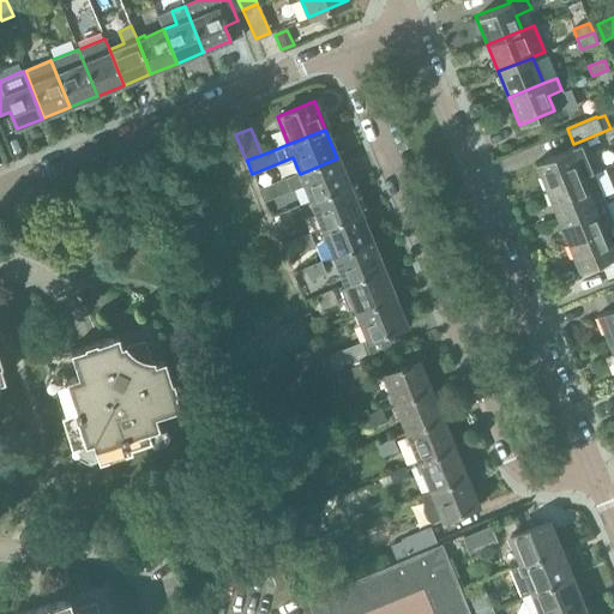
[(547,191),(593,172),(583,146),(572,150),(571,148),(535,162),(547,191)]
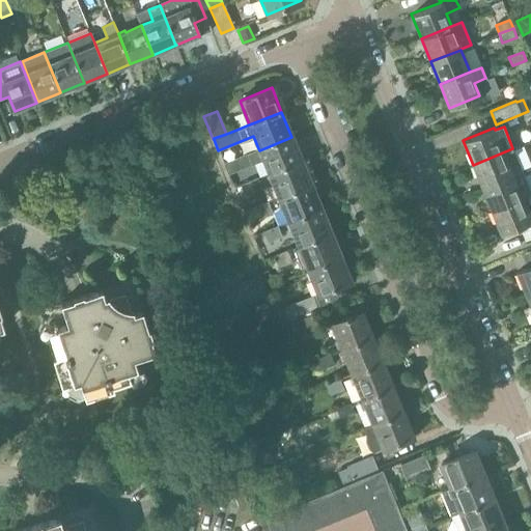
[(259,150),(258,148),(223,163),(228,174),(263,160),(269,174),(301,161),(291,137),(259,150)]
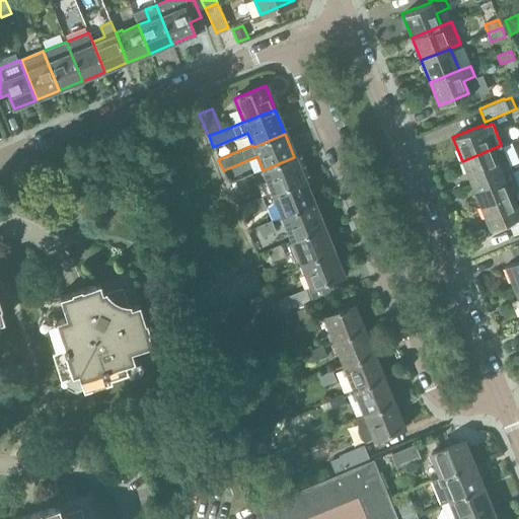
[(510,167),(501,145),(462,161),(471,183),(510,167)]
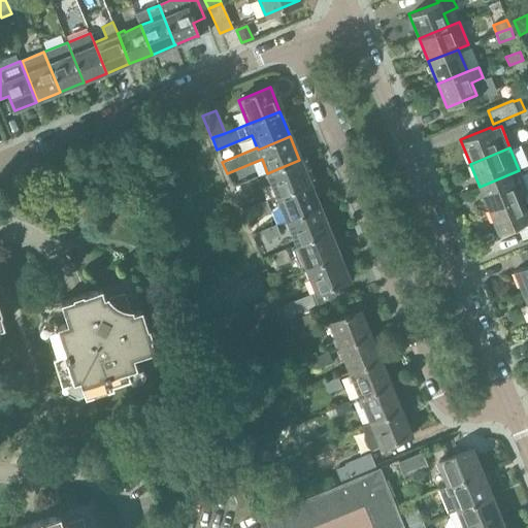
[(308,184),(299,160),(267,173),(277,197),(308,184)]
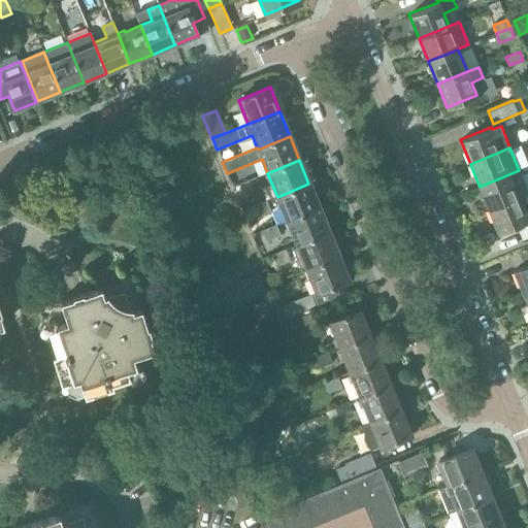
[(527,193),(527,192),(519,170),(480,187),(489,209),(519,197),(527,193)]
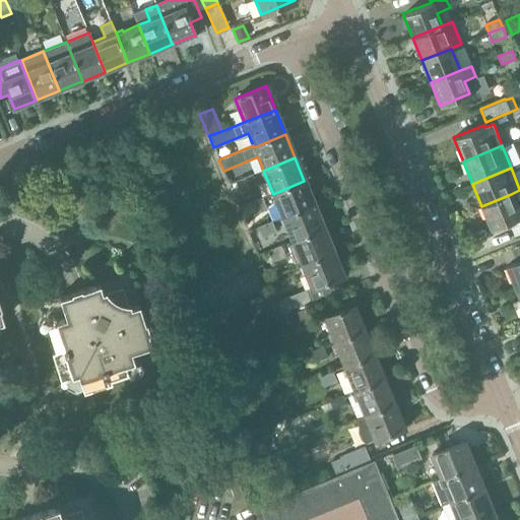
[(252,174),(239,179),(243,190),(256,185),(252,174)]
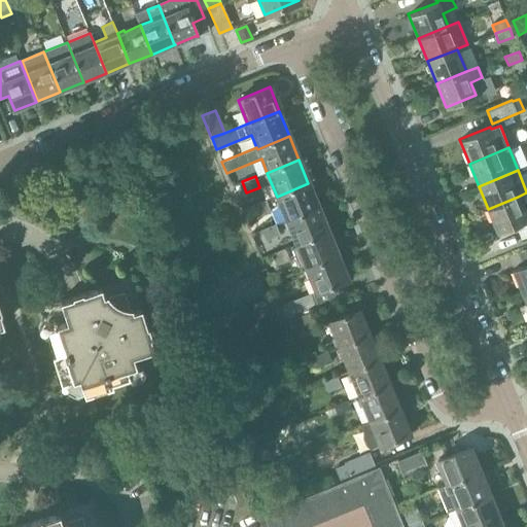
[(308,183),(277,197),(286,220),(318,208),(308,183)]
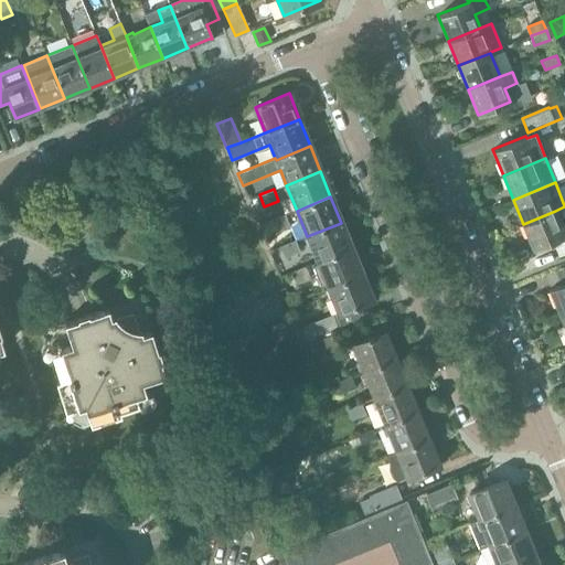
[(564,222),(561,224),(555,211),(523,224),(533,249),(564,236),(564,238),(564,222)]
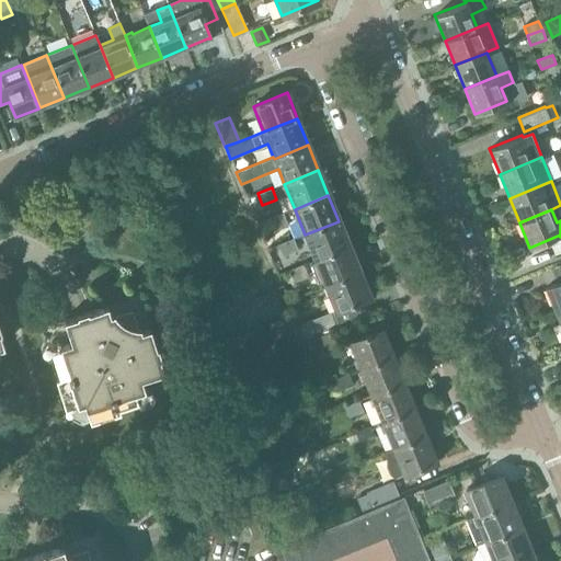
[(267,218),(272,230),(287,225),(283,213),(267,218)]
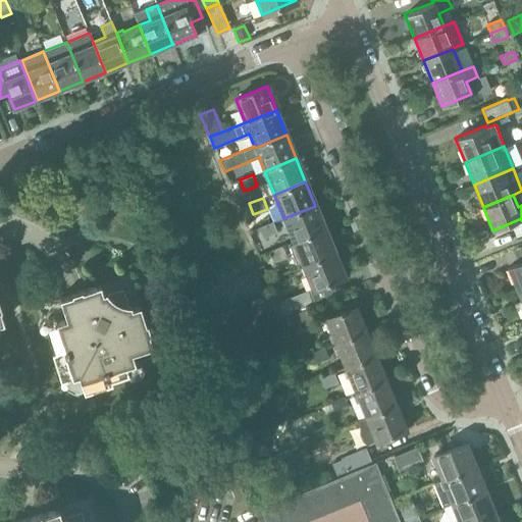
[(315,206),(283,218),(293,242),(324,229),(315,206)]
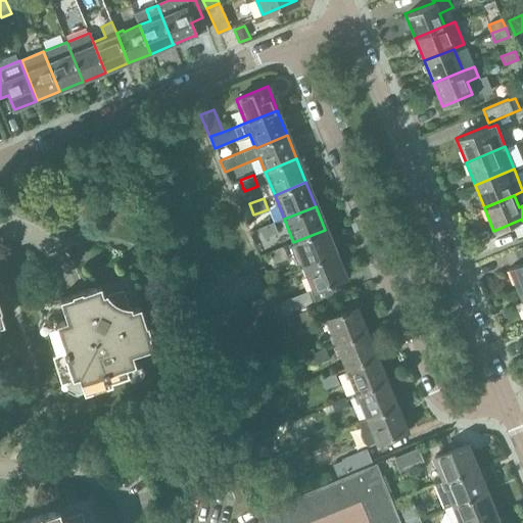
[(259,228),(264,239),(278,233),(273,222),(259,228)]
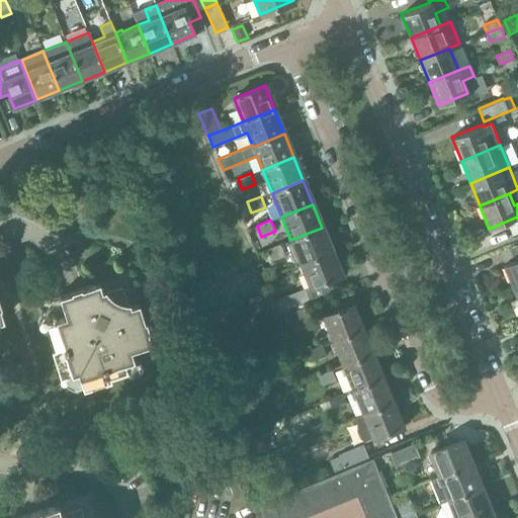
[(331,251),(322,228),(290,240),(300,264),(331,251)]
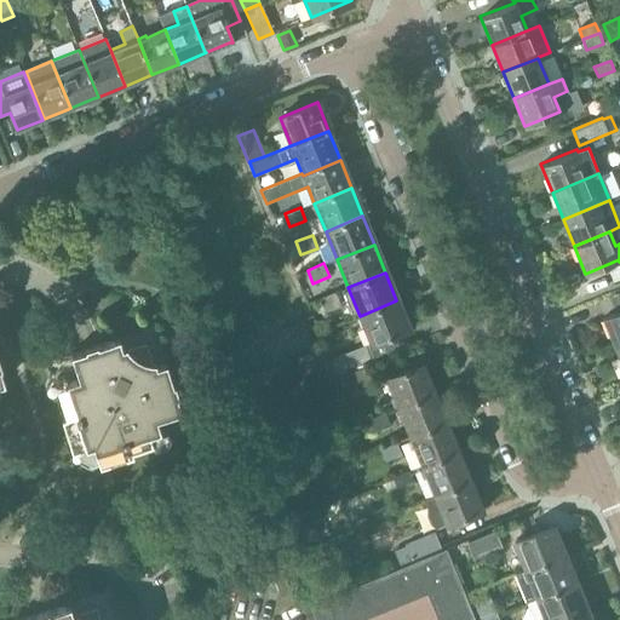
[(336,292),(319,298),(323,311),(340,305),(336,292)]
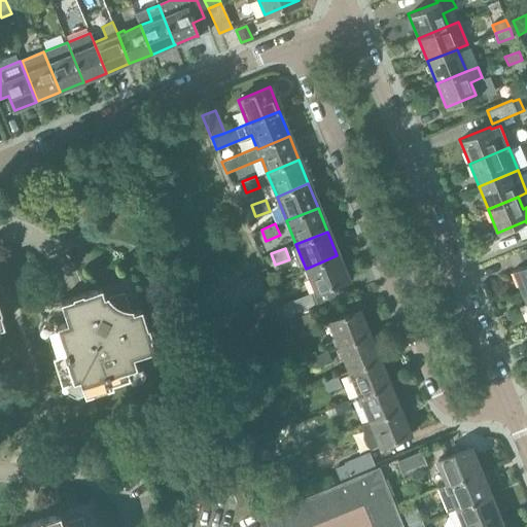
[(306,269),(315,291),(315,292),(347,280),(337,255),(306,269)]
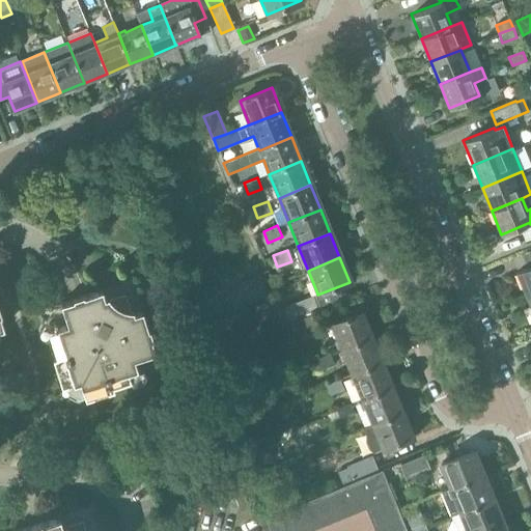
[(526,297),(530,295),(530,264),(515,272),(526,297)]
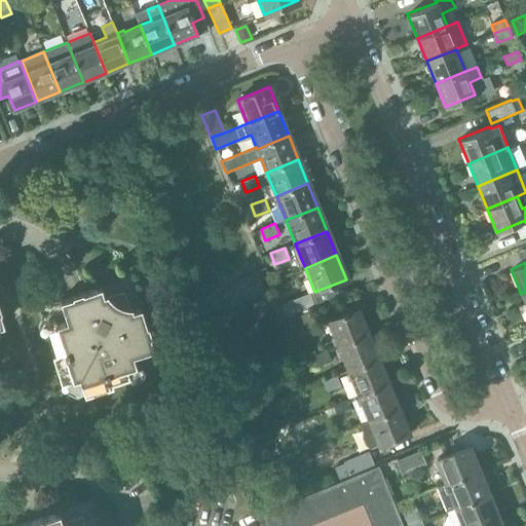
[(119,304),(117,302),(120,295),(119,293),(109,296),(108,294),(104,296),(102,287),(61,300),(67,321),(57,325),(58,329),(54,336),(50,337),(55,354),(52,355),(62,383),(79,378),(84,396),(113,386),(112,383),(129,378),(128,373),(132,367),(136,366),(133,355),(154,348),(141,308),(133,310),(132,307),(129,307),(126,306),(124,306),(121,305),(119,304)]
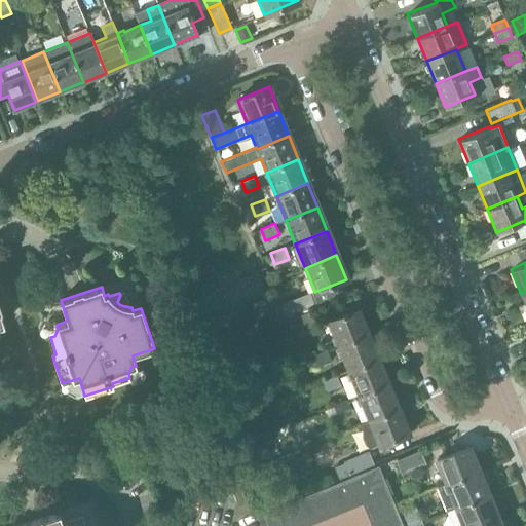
[(311,292),(274,306),(279,321),(316,304),(311,292)]
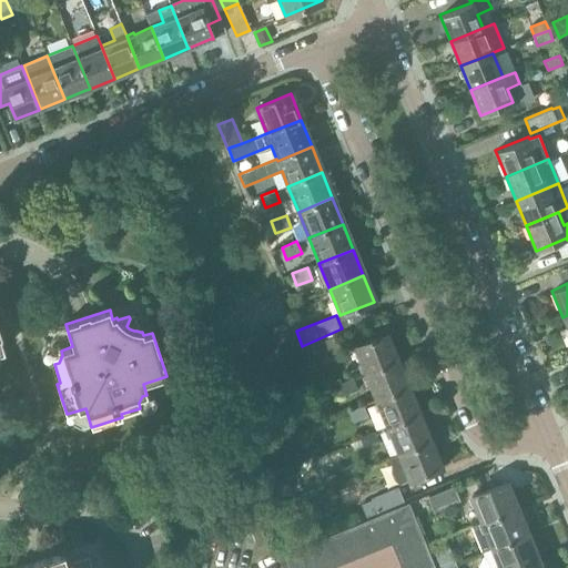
[(302,346),(296,331),(292,321),(277,326),(288,353),(303,347),(302,346)]
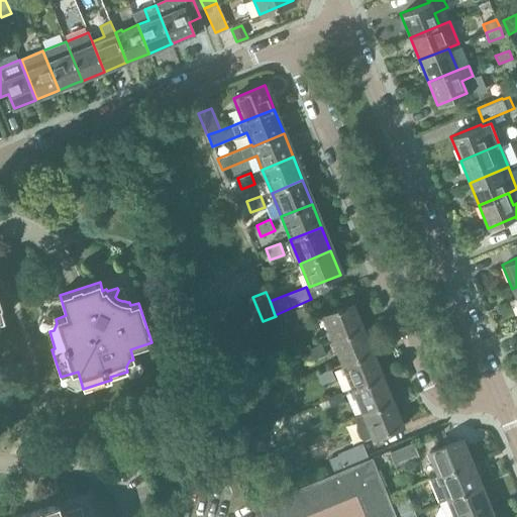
[(263,321),(252,297),(239,303),(249,326),(263,321)]
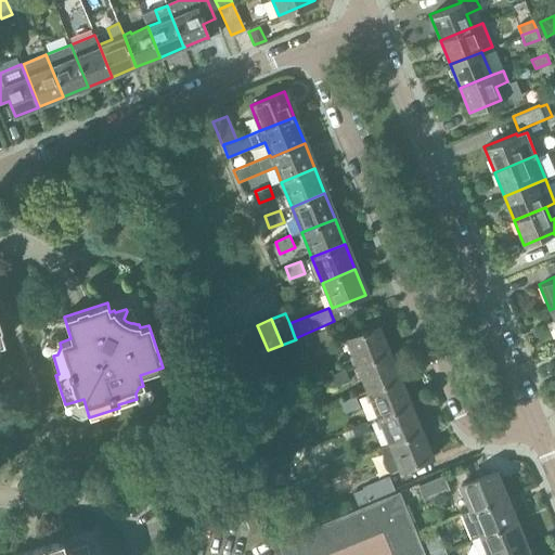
[(356,365),(389,351),(378,323),(344,337),(356,365)]
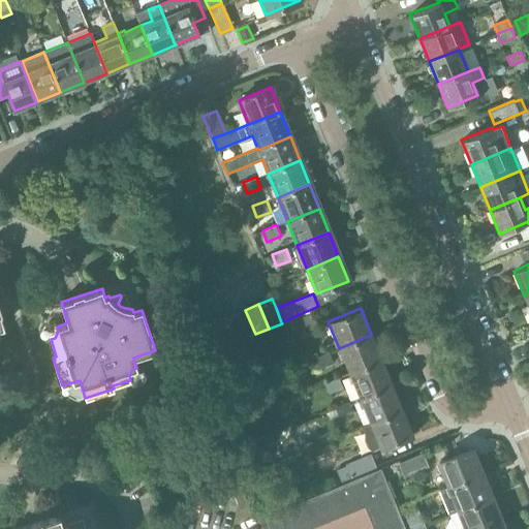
[(255,334),(245,310),(231,315),(242,340),(255,334)]
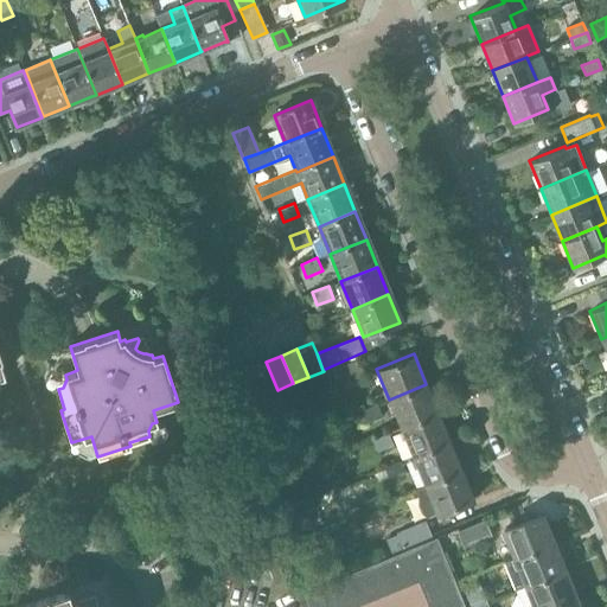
[(359,358),(333,369),(339,383),(365,372),(359,358)]
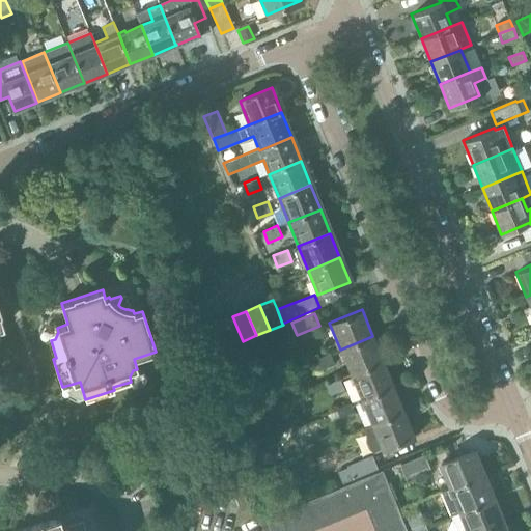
[(243,341),(232,316),(219,322),(229,346),(243,341)]
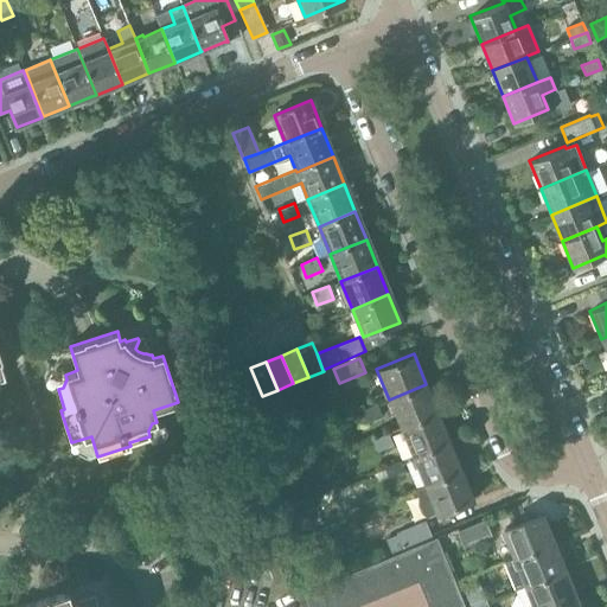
[(250,368),(235,375),(247,402),(262,396),(250,368)]
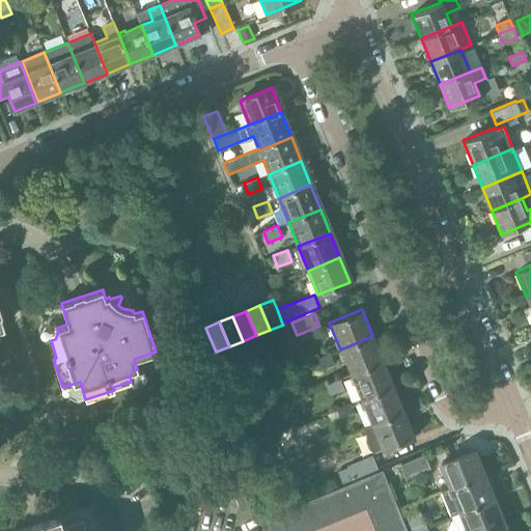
[(383,362),(372,336),(340,350),(351,375),(383,362)]
